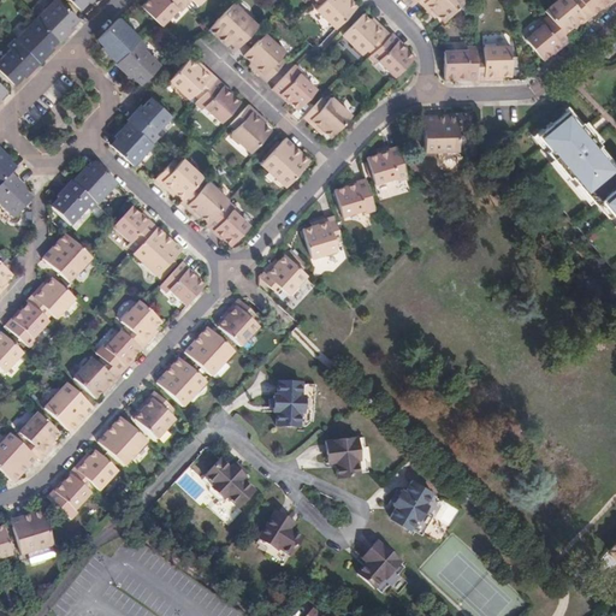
[(182,0),(181,0),(147,0),(141,7),(157,22),(160,25),(177,10),(179,12),(187,5),(182,0)]
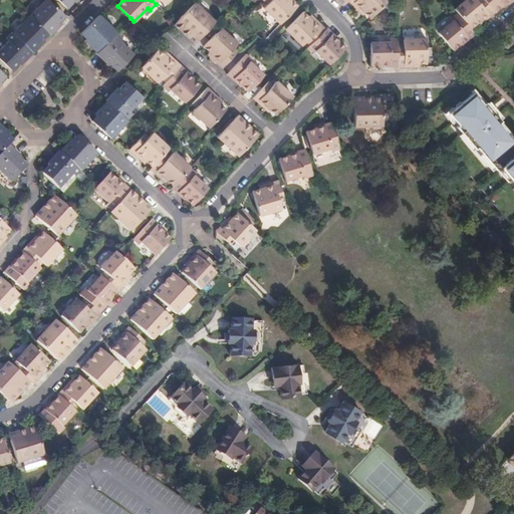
[(263,8),(280,24),(297,6),(291,0),(270,0),(271,0),(267,4),(263,8)]
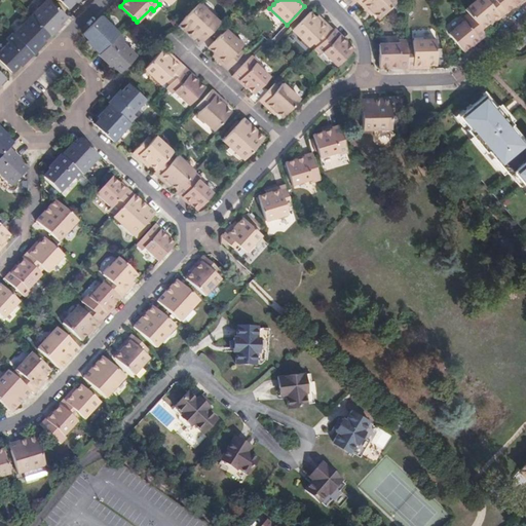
[(379,19),(397,1),(396,0),(355,0),(355,1),(360,4),(367,12),(370,9),(373,13),(379,19)]
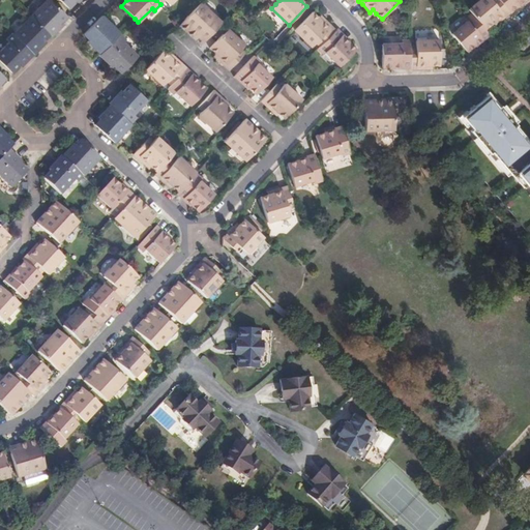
[(479,0),(468,9),(471,12),(484,30),(491,25),(495,22),(497,24),(503,19),(509,13),(498,0),(496,0),(494,3),(491,0),(479,0)]
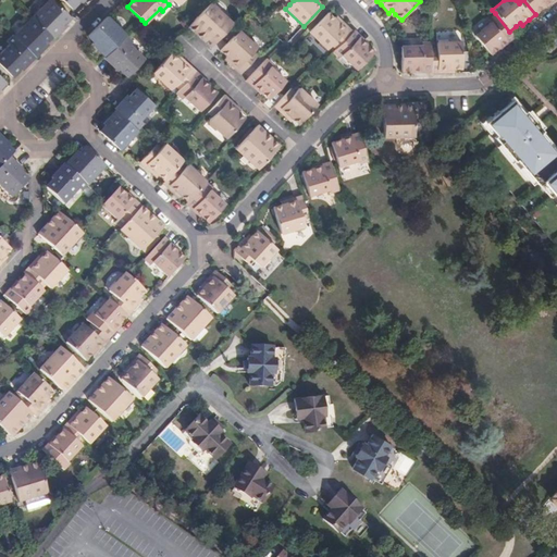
[(523,0),(535,14),(544,7),(552,0),(553,1),(554,0),(523,0)]
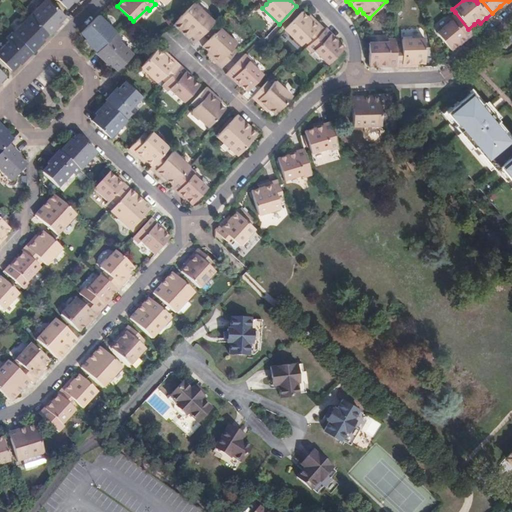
[(63,15),(50,2),(38,14),(36,12),(31,18),(47,33),(49,35),(53,30),(61,23),(59,21),(64,16),(63,15)]
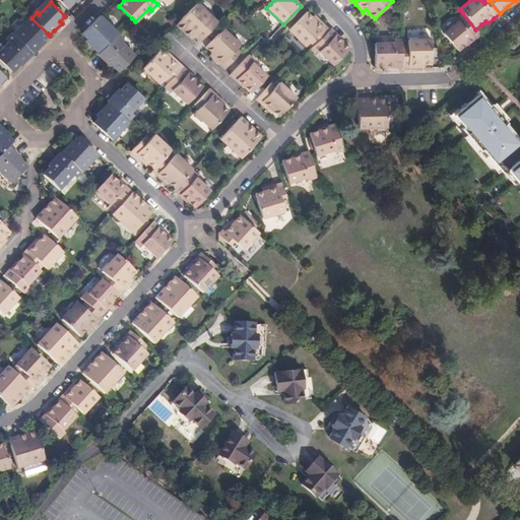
[(217,22),(196,2),(178,22),(188,33),(186,35),(190,38),(196,44),(217,22)]
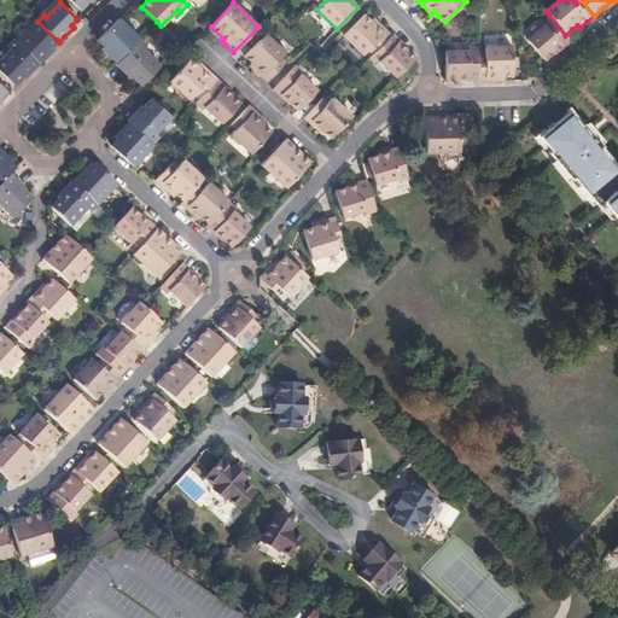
[(371,19),(365,13),(343,35),(362,54),(367,51),(372,45),(377,51),(391,35),(379,24),(377,21),(374,23),(371,19)]
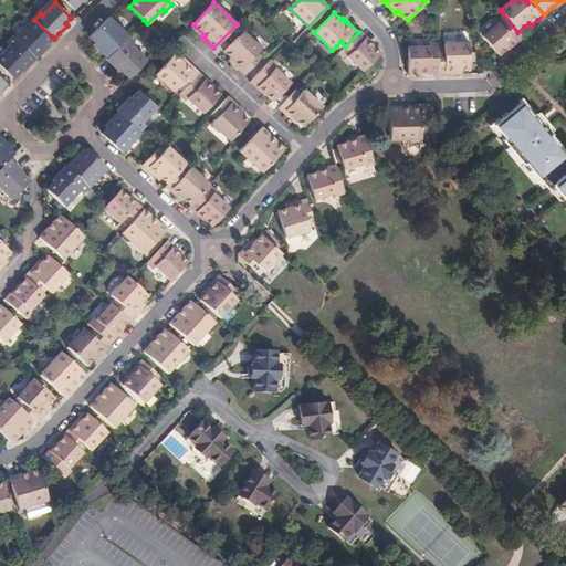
[(516,43),(523,38),(517,32),(503,13),(496,20),(499,22),(483,37),(499,55),(501,53),(506,49),(515,42),(516,43)]
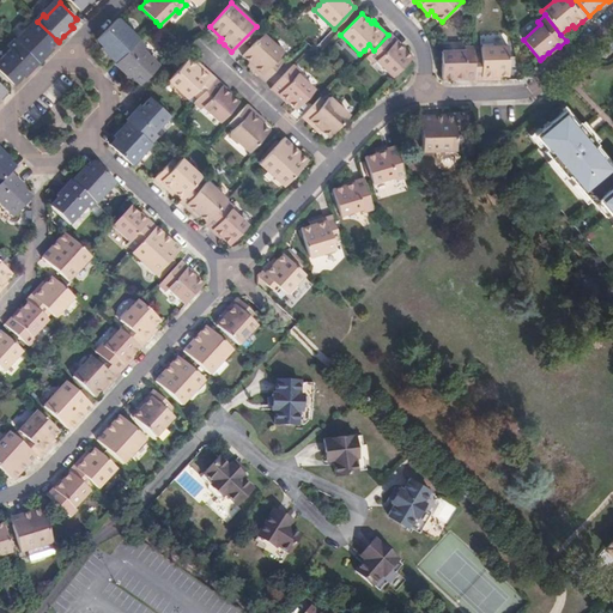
[(139,38),(117,18),(97,40),(103,47),(101,48),(102,49),(108,55),(115,62),(138,40),(139,38)]
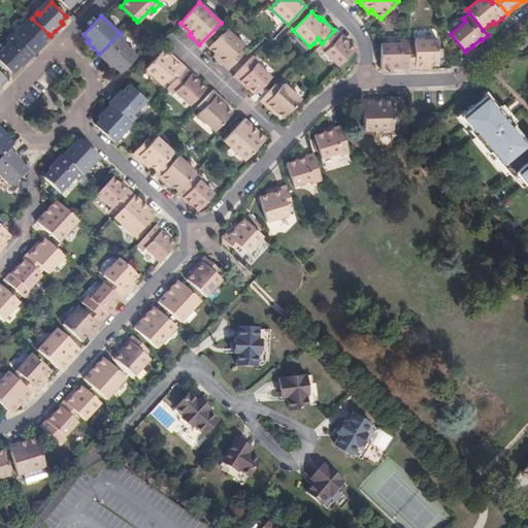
[(48,34),(32,19),(14,37),(32,55),(37,50),(44,42),(42,40),(48,34)]
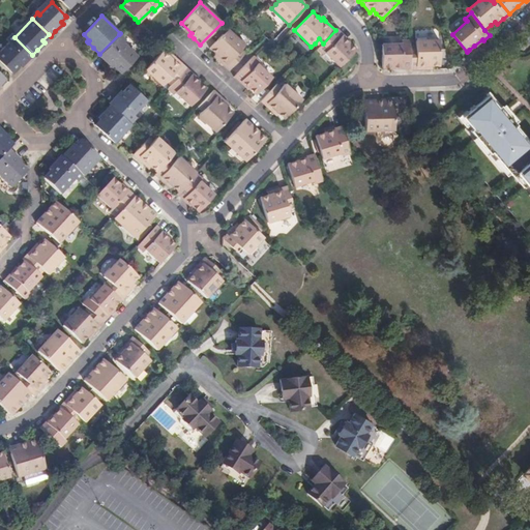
[(192,33),(181,23),(180,24),(179,25),(186,33),(189,35),(192,33)]
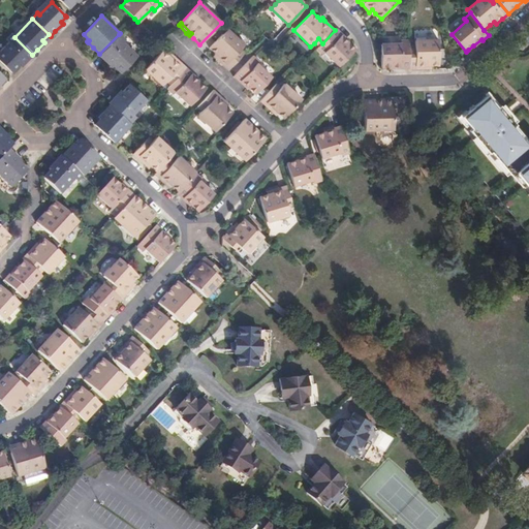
[(243,45),(226,29),(209,48),(215,54),(218,57),(216,59),(222,65),(228,70),(241,57),(237,53),(240,50),(243,45)]
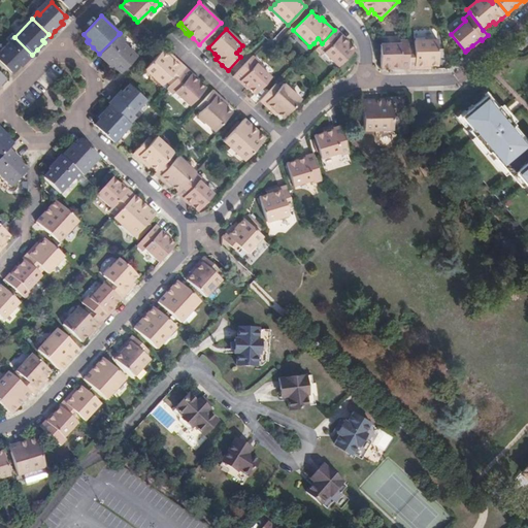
[(336,29),(334,30),(322,43),(318,46),(316,48),(322,55),(324,53),(338,66),(355,50),(350,45),(347,42),(340,36),(341,34),(336,29)]
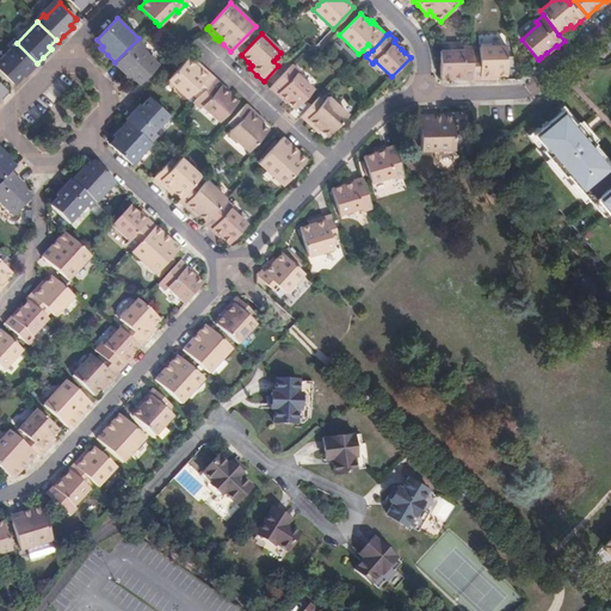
[(37,63),(17,43),(13,39),(6,47),(8,49),(0,57),(0,71),(12,84),(22,75),(23,78),(26,74),(37,63)]
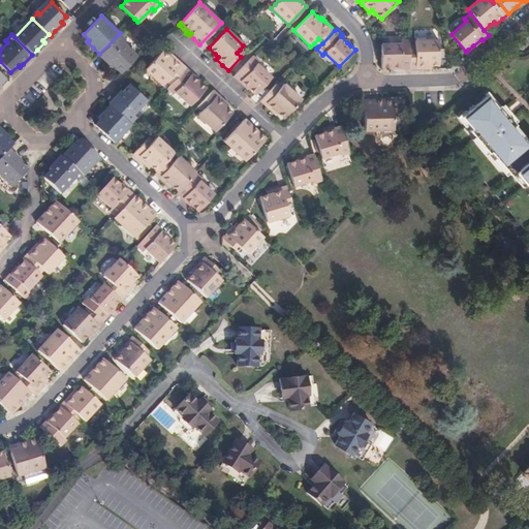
[(120,73),(136,57),(122,42),(124,39),(119,34),(99,54),(98,55),(105,62),(111,67),(113,66),(120,73)]
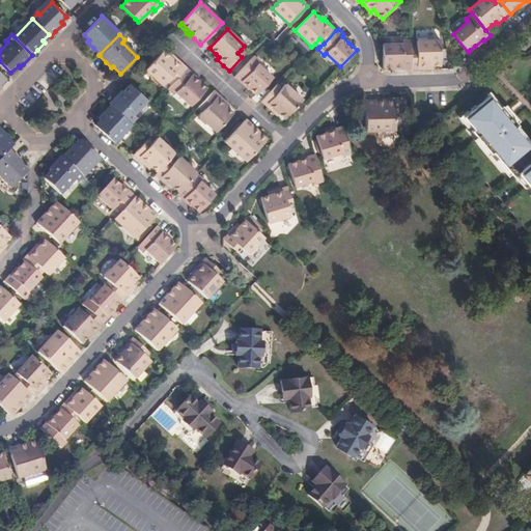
[(401,70),(411,70),(411,52),(411,47),(410,40),(401,40),(401,44),(382,44),(382,67),(386,67),(393,67),(401,67),(401,70)]
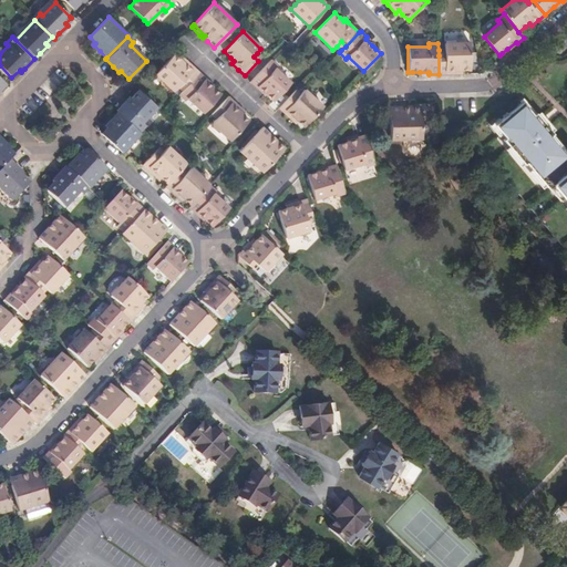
[(446,74),(456,74),(456,71),(462,71),(471,70),(470,43),(444,43),(444,50),(444,55),(439,55),(439,74),(446,74)]
